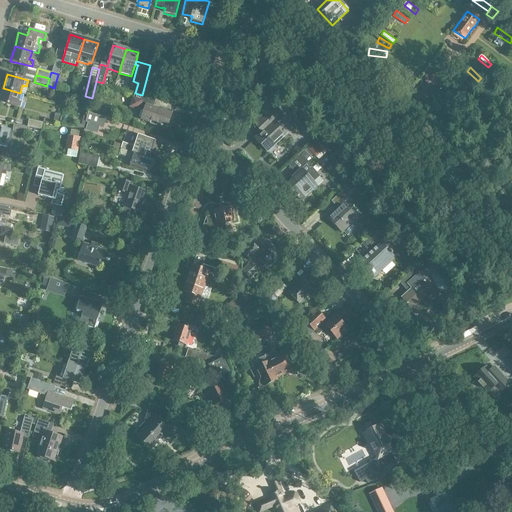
[(470,90),(459,79),(455,83),(466,94),(470,90)]
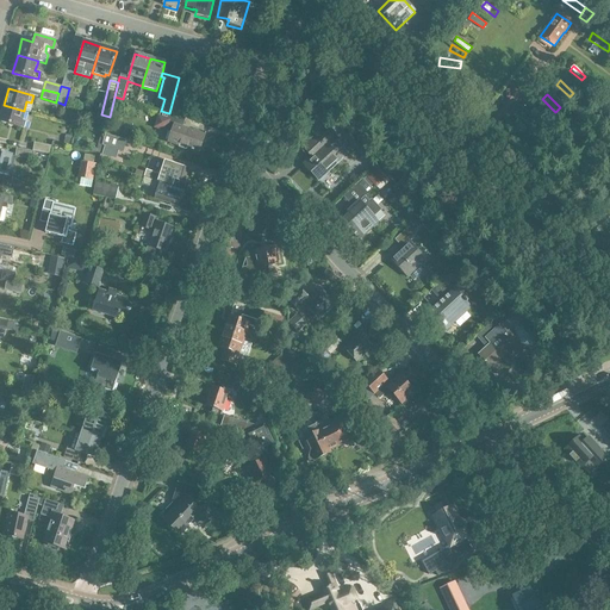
[(24,111),(4,105),(0,117),(0,122),(24,129),(26,122),(22,120),(24,111)]
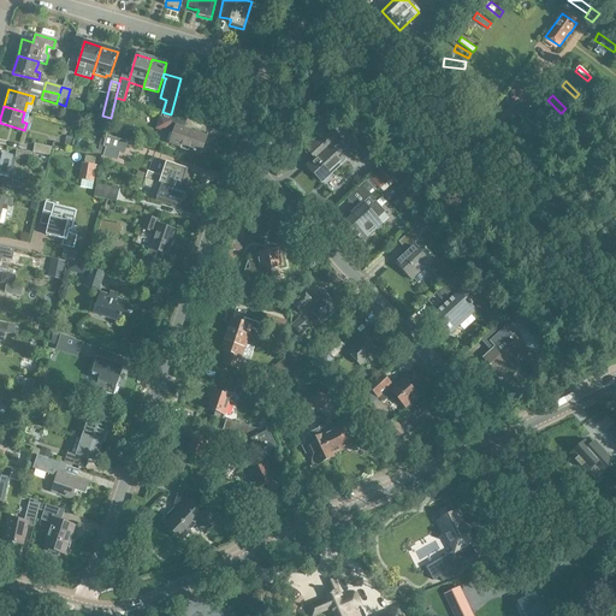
[(554,122),(539,108),(535,113),(549,125),(554,122)]
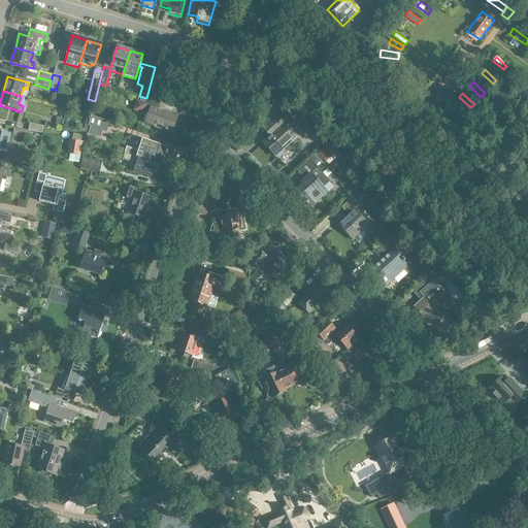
[(146,98),(139,96),(137,100),(136,100),(133,111),(144,114),(144,113),(149,116),(145,123),(171,132),(176,118),(157,110),(160,102),(146,98)]
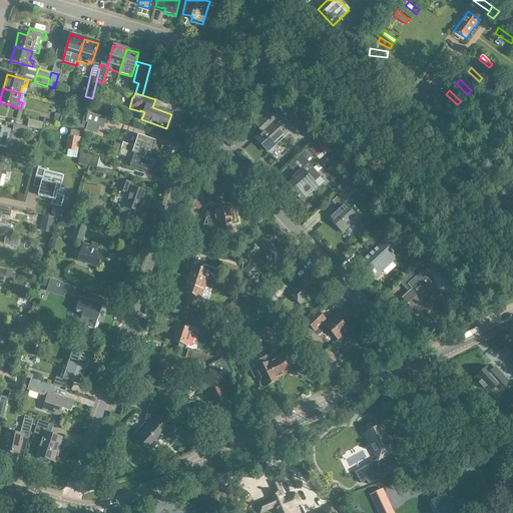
[(435,100),(430,106),(445,117),(449,111),(435,100)]
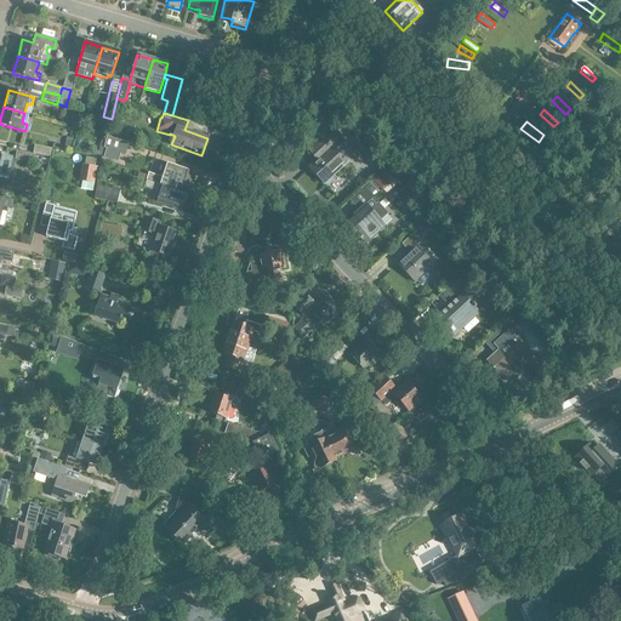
[(330,129),(318,141),(328,152),(309,169),(324,184),(347,163),(340,155),(348,148),(330,129)]
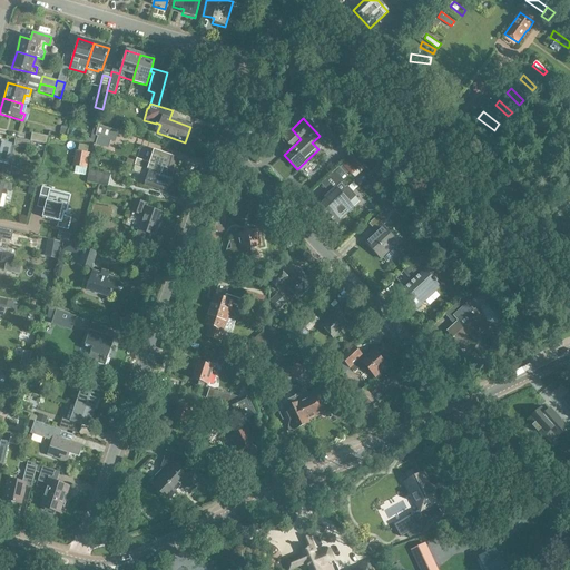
[(108,140),(115,143),(118,131),(98,126),(96,136),(98,136),(96,145),(106,147),(108,140)]
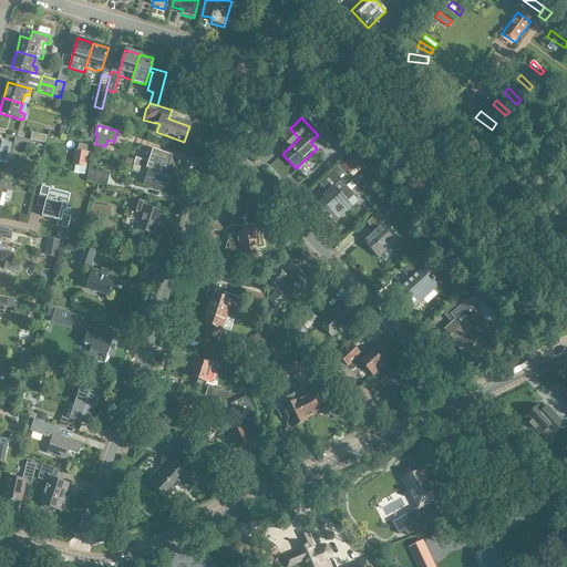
[(251,131),(239,127),(237,134),(249,137),(251,131)]
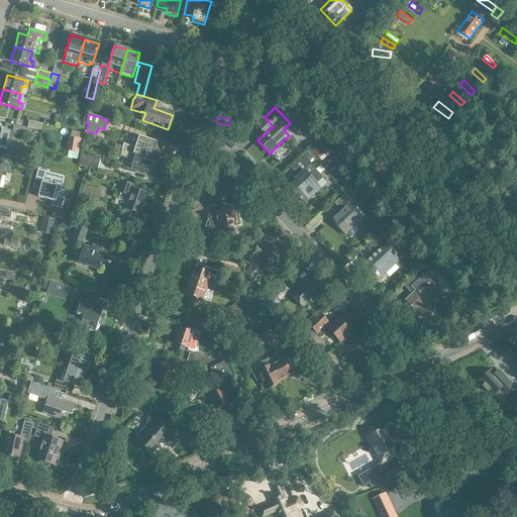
[(239,119),(236,127),(242,129),(245,121),(239,119)]
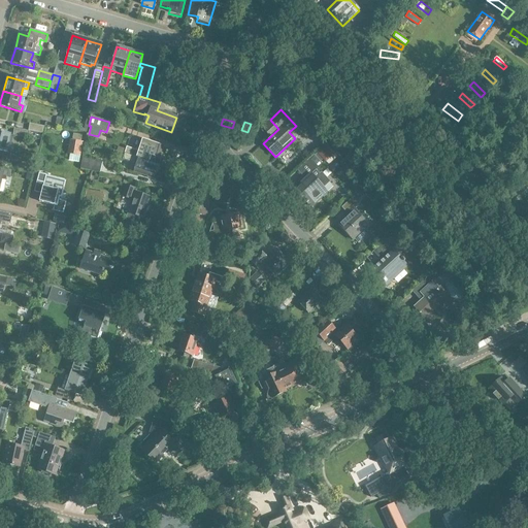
[(43,126),(30,123),(28,130),(42,133),(43,126)]
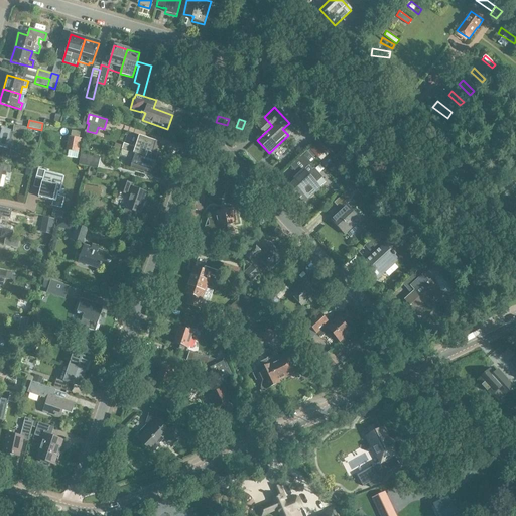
[(29,129),(14,126),(13,132),(28,135),(29,129)]
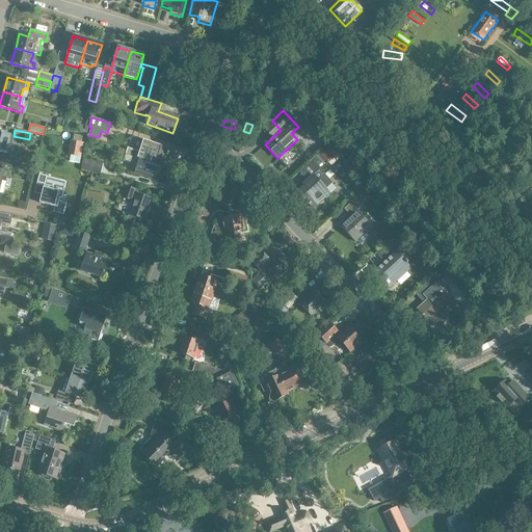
[(0,133),(0,152),(7,154),(11,135),(4,134),(4,133),(1,132),(0,133)]
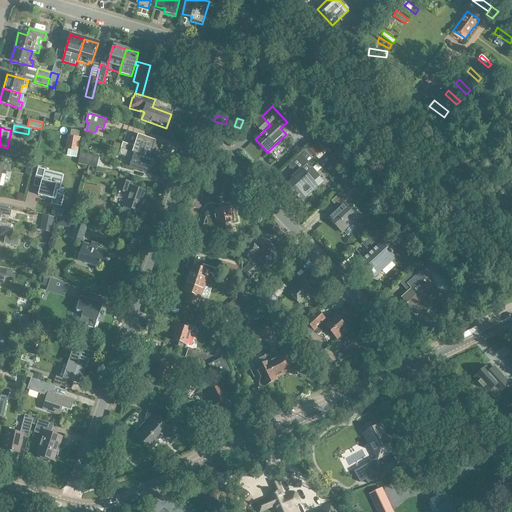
[(67,147),(70,148),(79,150),(81,137),(69,135),(67,147)]
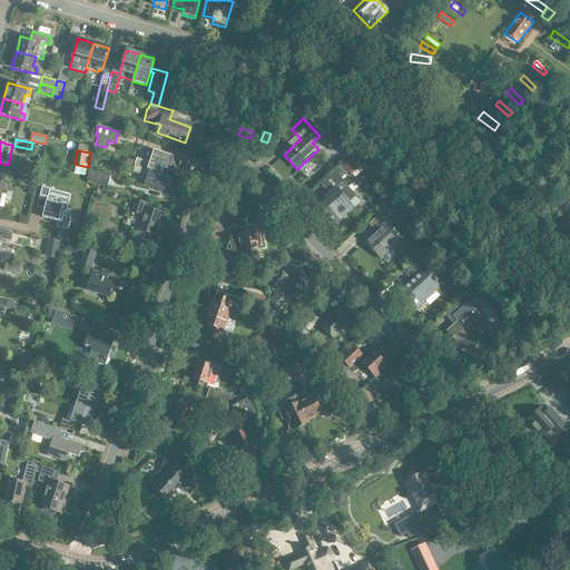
[(127,158),(126,164),(134,166),(173,179),(174,179),(176,173),(172,172),(176,158),(154,150),(149,164),(137,159),(127,158)]
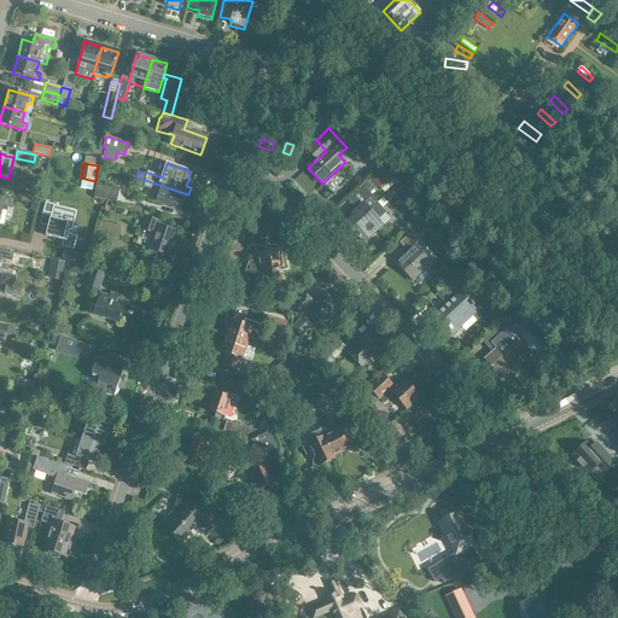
[(377,192),(378,192),(385,185),(375,175),(368,181),(371,185),(377,192)]
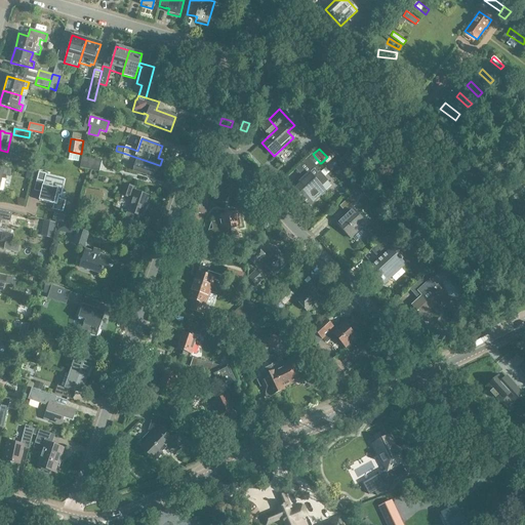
[(159,165),(123,153),(121,159),(134,164),(132,171),(153,177),(155,170),(158,170),(159,165)]
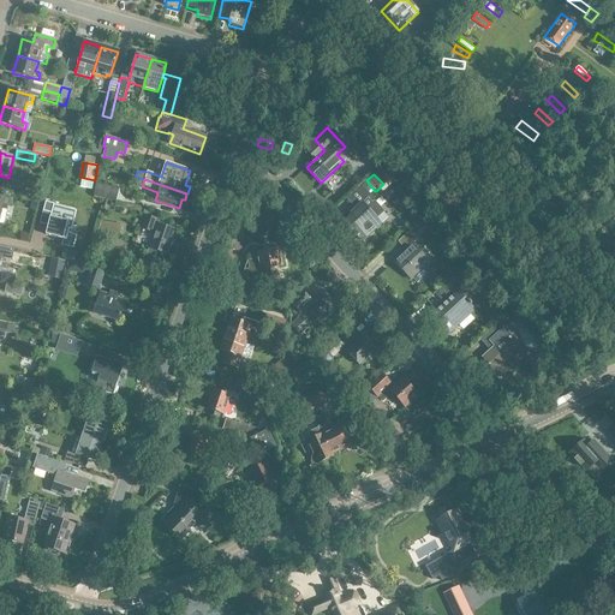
[(366,180),(365,180),(354,190),(364,201),(375,191),(369,184),(366,180)]
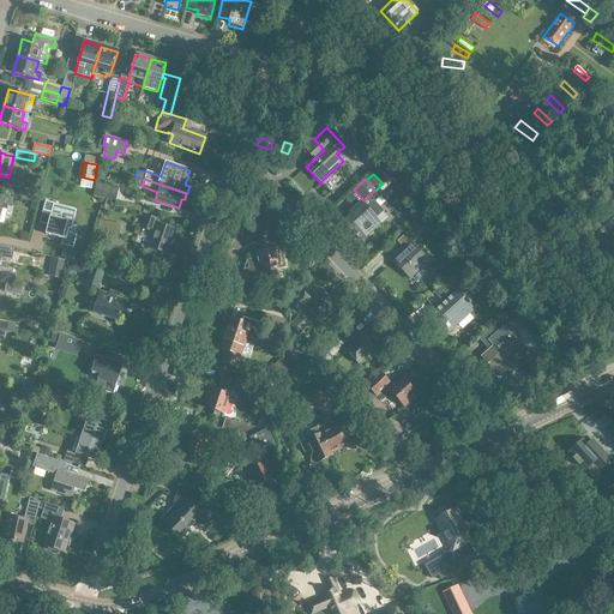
[(95,190),(94,196),(104,199),(116,202),(119,188),(96,184),(95,190)]
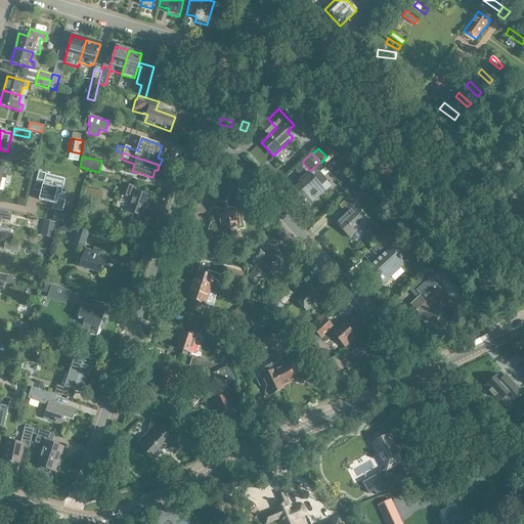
[(309,173),(303,178),(305,180),(294,189),(309,206),(320,195),(316,191),(321,187),(320,186),(328,180),(318,171),(317,173),(312,177),(309,173)]
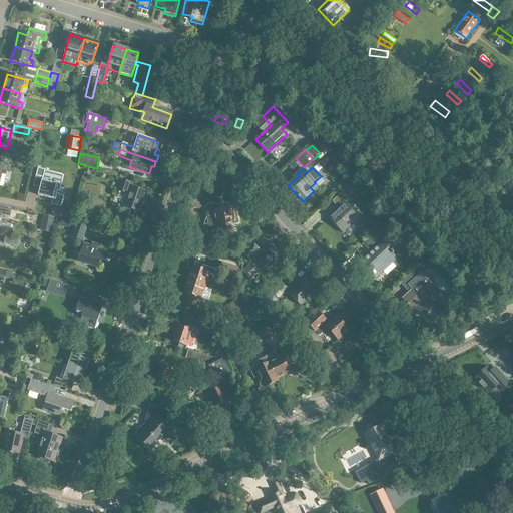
[(60,191),(64,175),(45,170),(45,169),(38,168),(36,176),(42,178),(40,187),(38,195),(53,199),(53,200),(52,203),(61,206),(61,207),(64,196),(63,195),(63,196),(57,194),(58,191),(60,191)]
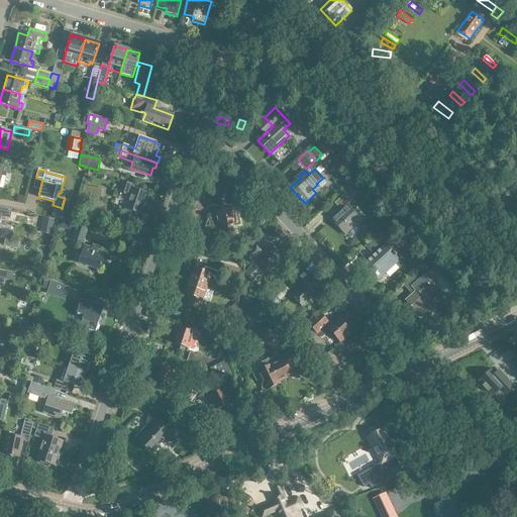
[(123,180),(119,192),(129,195),(123,214),(135,218),(137,213),(139,213),(146,193),(132,188),(134,184),(123,180)]
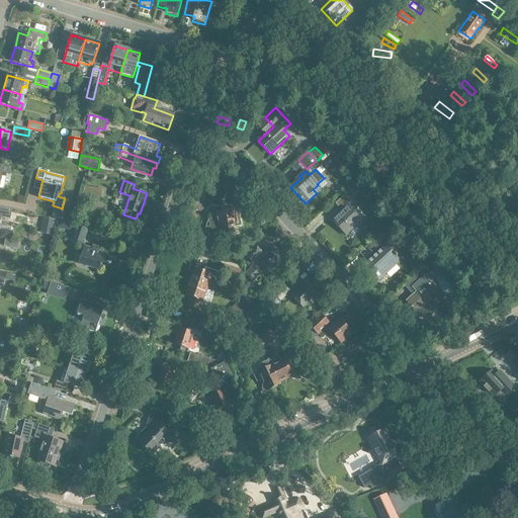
[(353,184),(347,189),(353,195),(358,190),(353,184)]
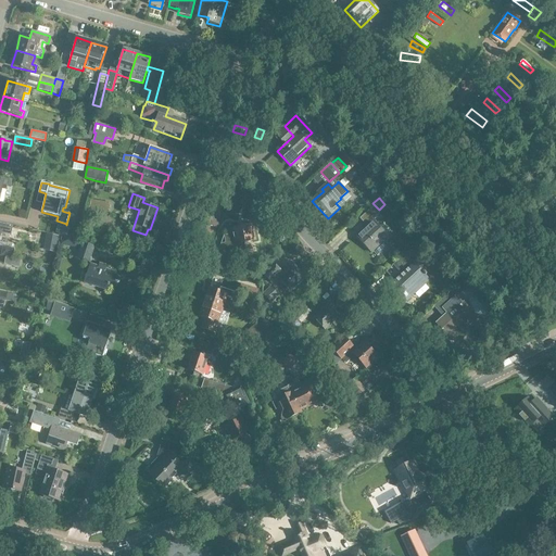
[(87,214),(106,217),(109,202),(91,199),(87,214)]
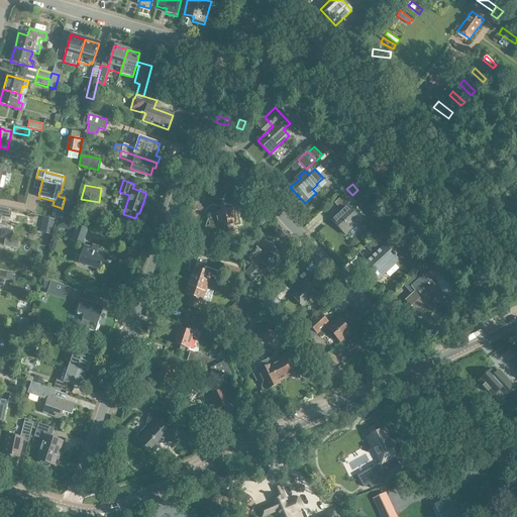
[(347,206),(351,201),(345,194),(334,204),(341,211),(331,220),(345,235),(347,234),(350,237),(359,229),(356,225),(362,221),(347,206)]
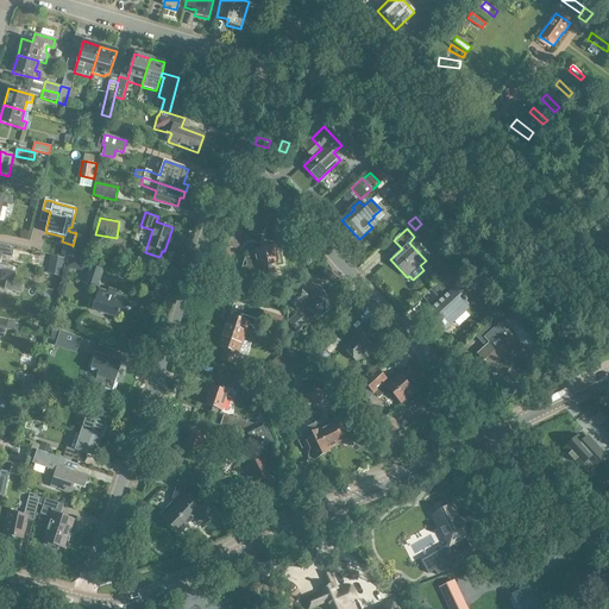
[(0,255),(12,257),(14,246),(0,243),(0,255)]
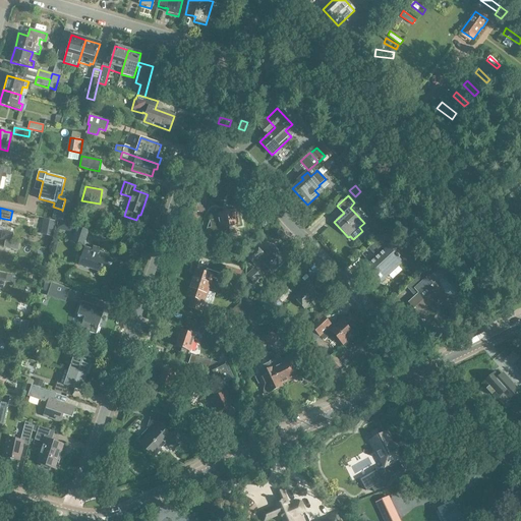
[(205,242),(208,242),(216,244),(217,242),(228,246),(231,238),(228,237),(229,233),(228,228),(238,225),(241,225),(240,222),(241,222),(242,220),(240,213),(239,212),(238,213),(238,211),(218,215),(219,219),(210,221),(211,228),(210,228),(205,242)]
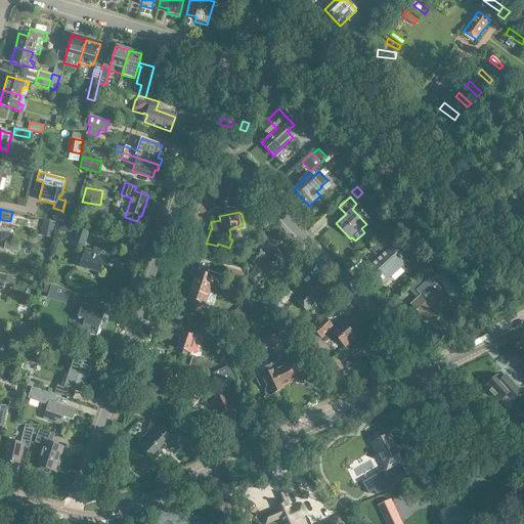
[(86,217),(76,216),(74,224),(85,225),(86,217)]
